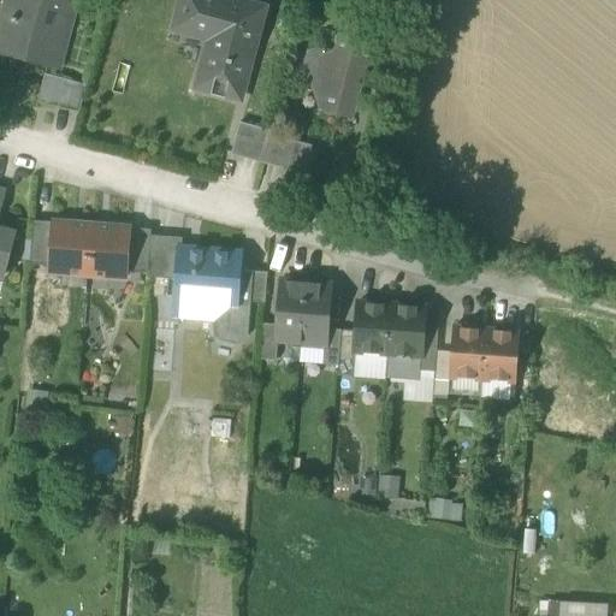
[(11,0),(0,41),(0,48),(57,64),(73,0),(11,0)]
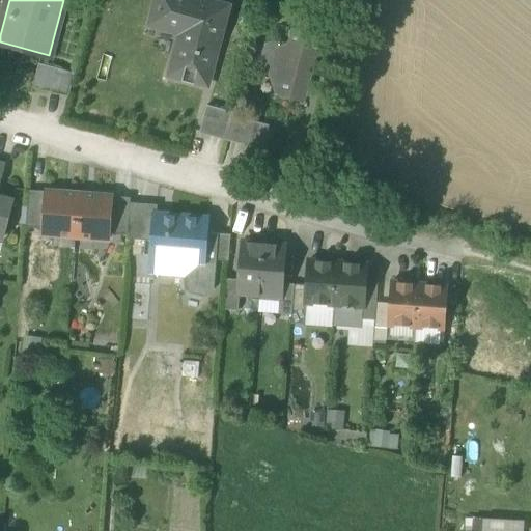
[(172,76),(207,85),(228,7),(200,0),(156,0),(151,21),(185,29),(172,76)]
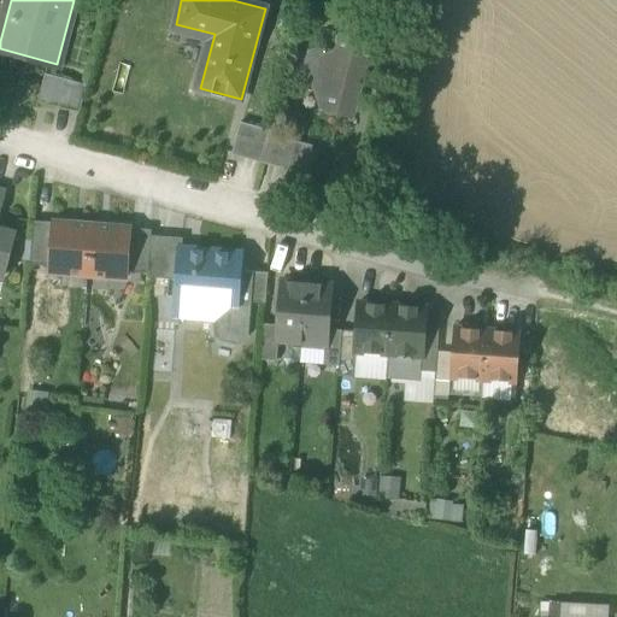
[(327,109),(351,115),(356,93),(360,94),(364,80),(360,80),(364,65),(368,65),(375,68),(380,48),(368,45),(370,36),(344,29),(340,46),(312,56),(310,65),(322,98),(329,99),(327,109)]
